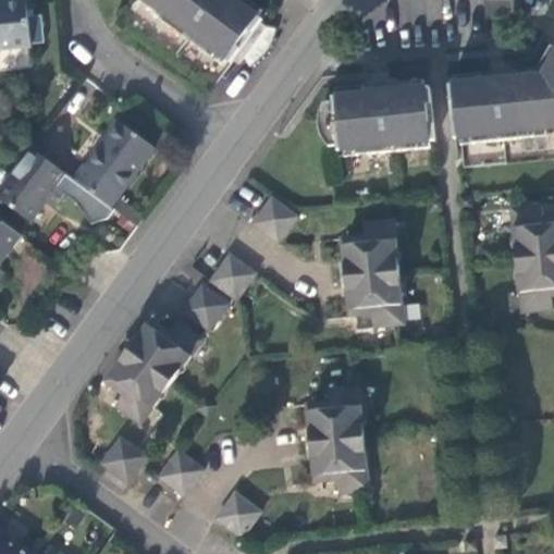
[(0,41),(27,40),(22,0),(0,0),(0,41)]
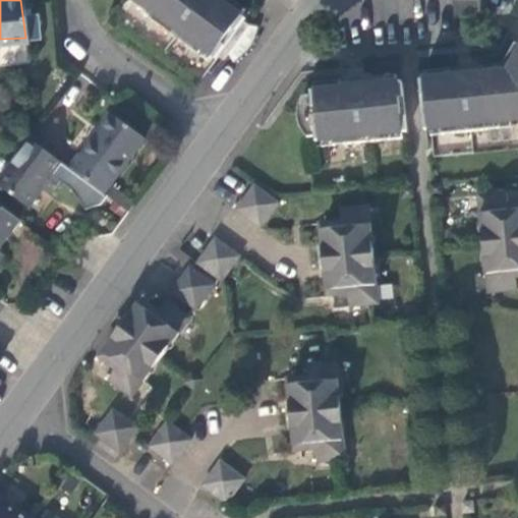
[(129,0),(158,20),(154,26),(178,45),(183,39),(207,56),(209,53),(235,18),(237,15),(233,12),(238,6),(229,0),(129,0)]
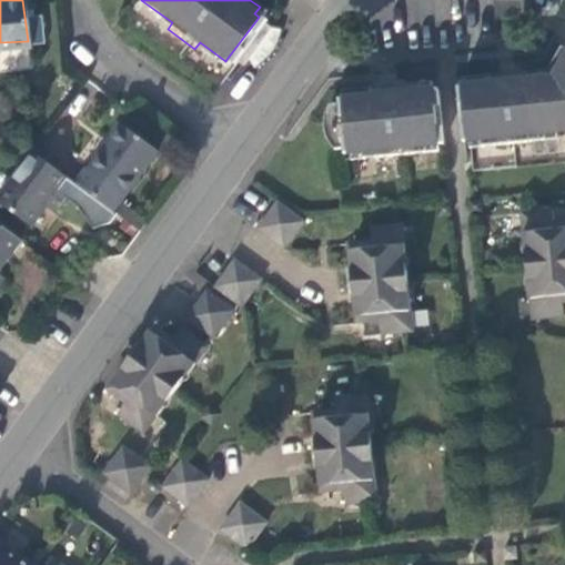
[(262,24),(256,20),(228,58),(234,62),(262,24)]
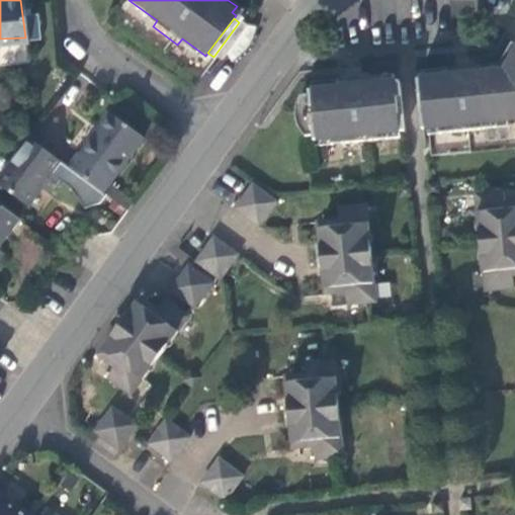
[(514,44),(514,45),(504,65),(480,68),(480,76),(463,78),(449,79),(448,71),(424,74),(425,81),(421,82),(426,132),(455,129),(456,135),(486,132),(486,124),(514,121),(514,44)]
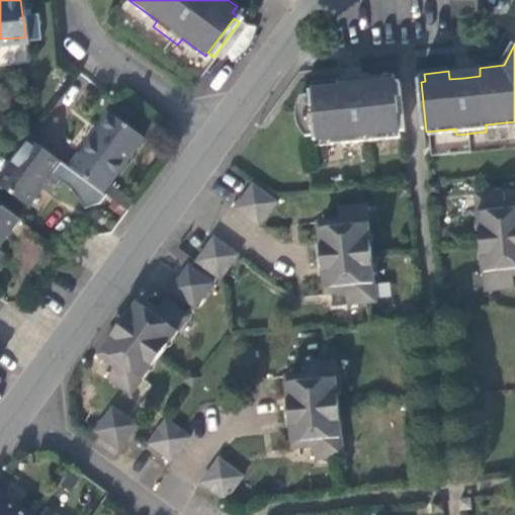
[(374,131),(404,127),(399,79),(392,79),(392,73),(368,75),(369,82),(351,84),(338,85),(338,78),(314,81),(314,88),(308,89),(309,93),(301,94),(298,97),(297,102),(298,121),(302,127),(307,133),(314,132),(314,137),(344,134),(345,141),(374,138),(374,131)]
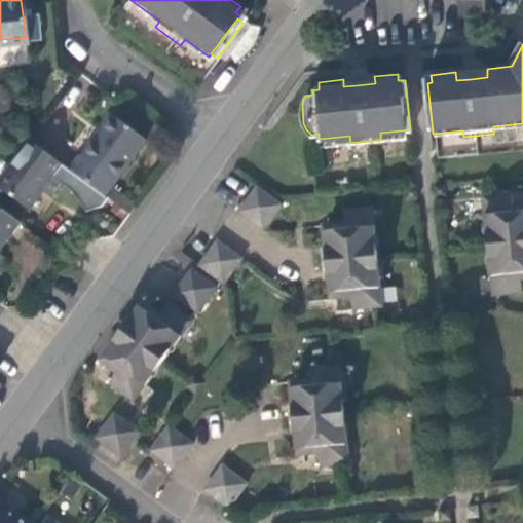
[(78,153),(67,167),(102,193),(109,184),(143,138),(123,123),(110,114),(80,155),(78,153)]
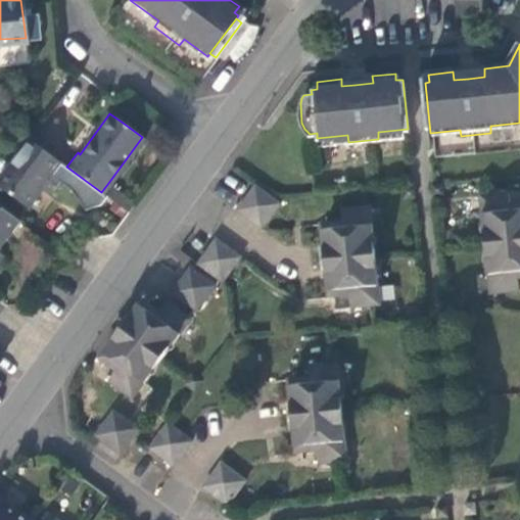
[(54,176),(63,163),(29,138),(0,177),(0,186),(25,205),(32,195),(39,186),(48,193),(58,179),(54,176)]
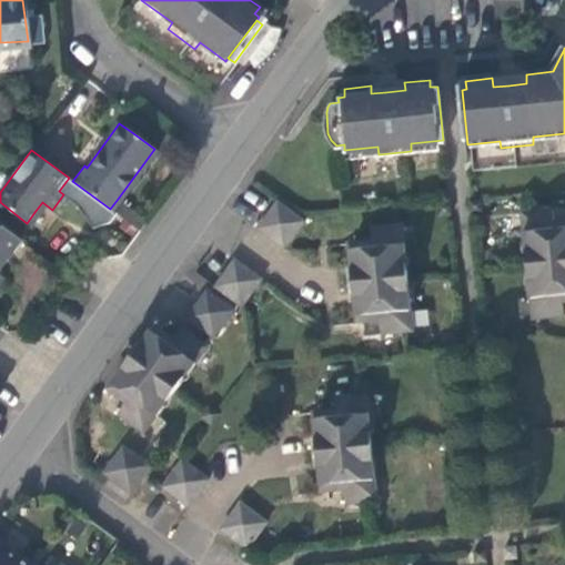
[(302,217),(300,215),(273,195),(253,223),(282,244),(302,217)]
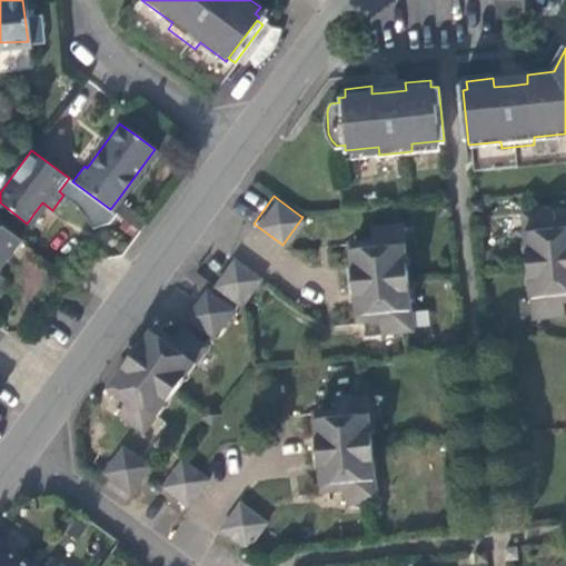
[(480,210),(479,198),(473,198),(467,199),(468,210),(480,210)]
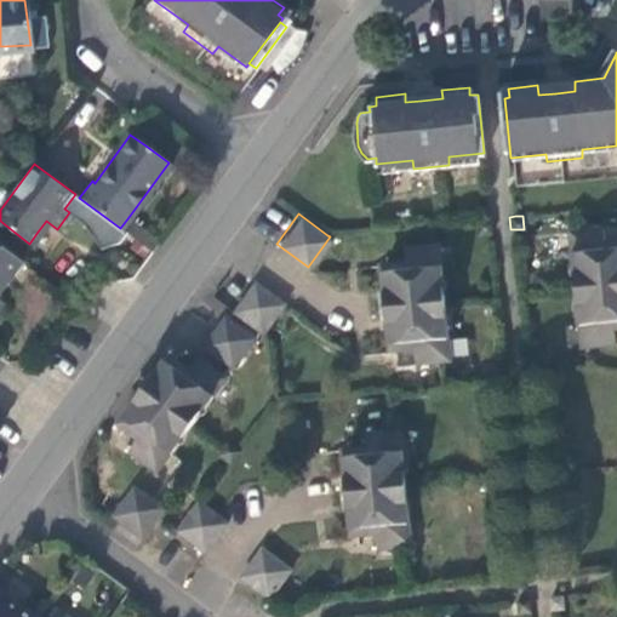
[(159,239),(129,217),(120,228),(150,250),(159,239)]
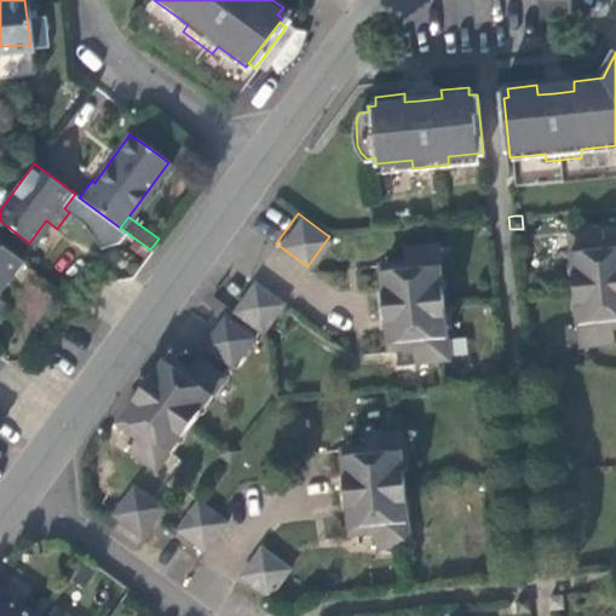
[(477,231),(490,230),(489,218),(484,218),(476,219),(477,231)]
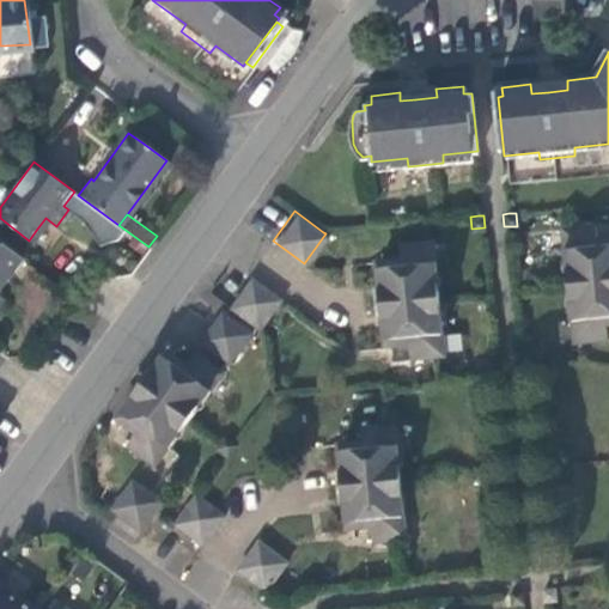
[(561,227),(571,342),(606,339),(603,316),(608,315),(608,244),(596,245),(594,224),(561,227)]
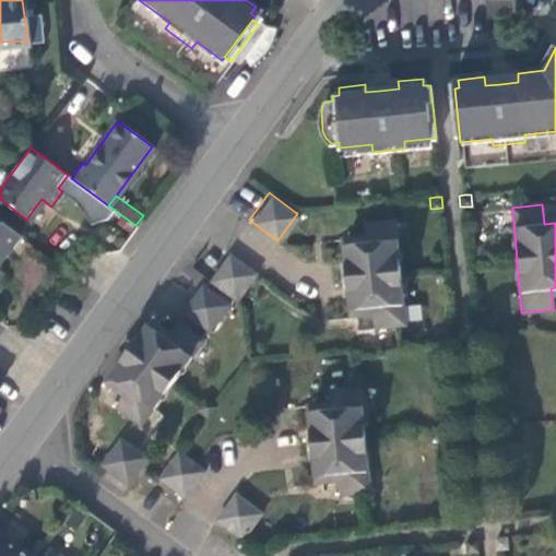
[(404,324),(394,219),(363,221),(364,243),(342,245),(342,255),(346,299),(347,309),(370,307),(373,328),(404,324)]
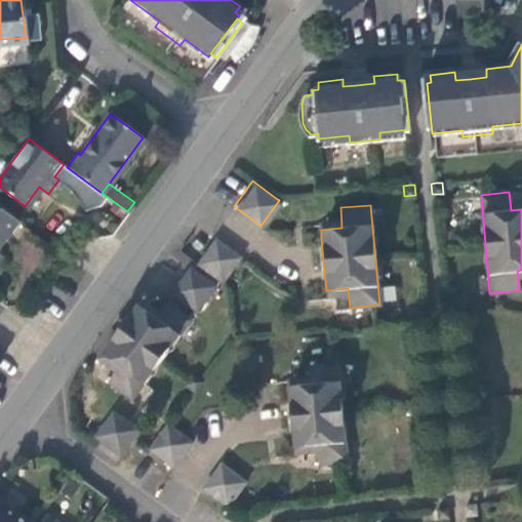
[(0,234),(13,216),(0,206),(0,234)]
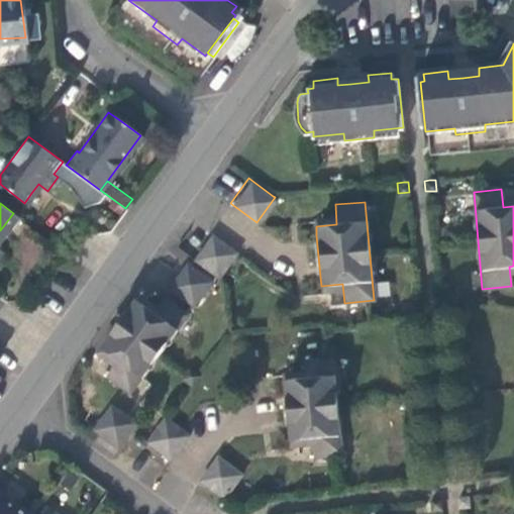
[(234,250),(209,232),(191,258),(216,276),(234,250)]
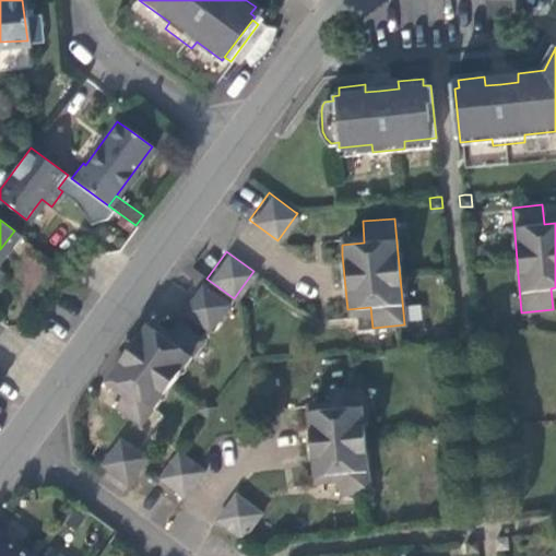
[(226,303),(202,285),(199,282),(179,309),(206,330),(226,303)]
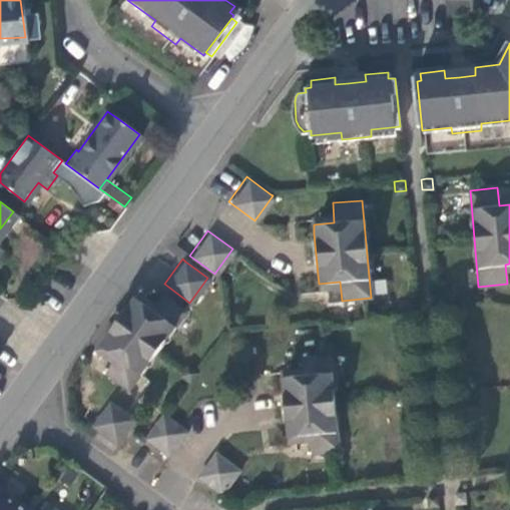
[(126,389),(183,311),(161,295),(150,310),(132,297),(124,307),(106,332),(97,344),(114,357),(103,372),(126,389)]
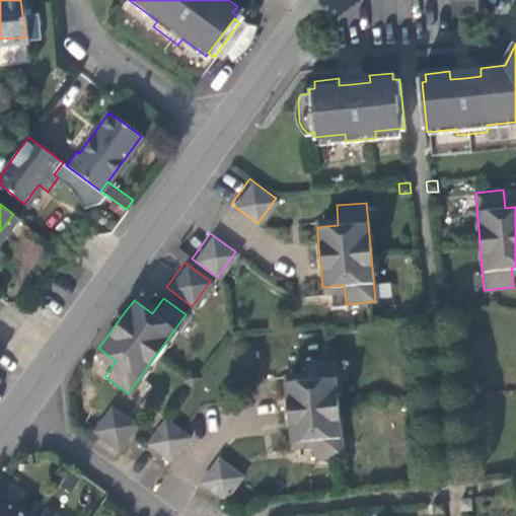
[(448,298),(438,299),(440,310),(450,309),(448,298)]
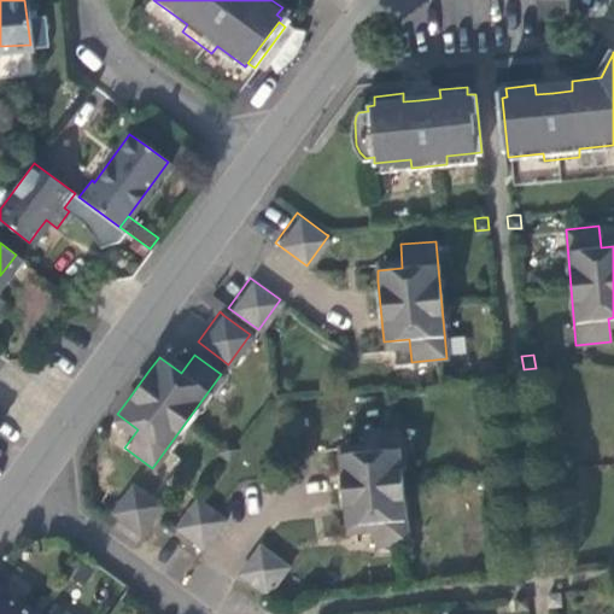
[(489,360),(490,373),(503,372),(502,358),(489,360)]
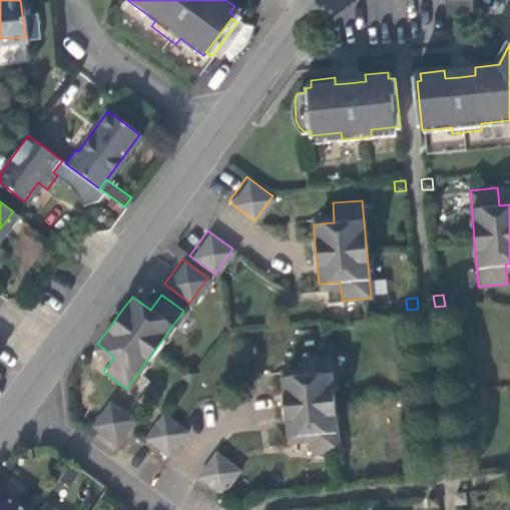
[(337,451),(328,354),(300,357),(301,376),(280,378),(282,394),(285,424),(286,438),(307,436),(309,454),(337,451)]
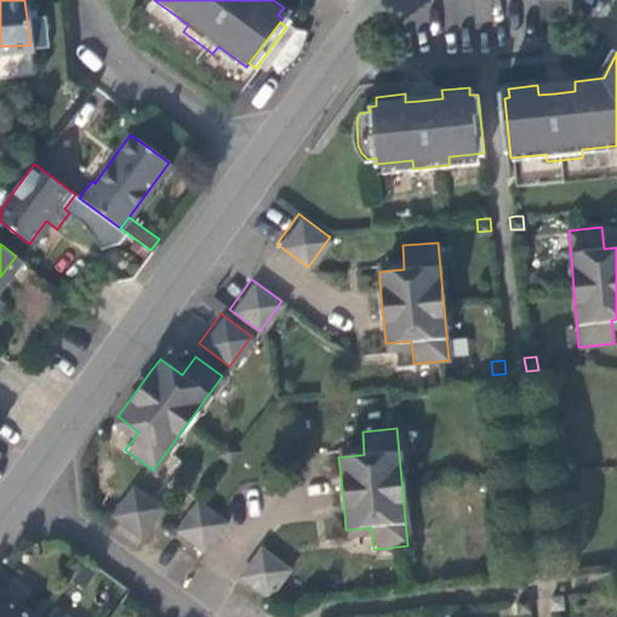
[(236,449),(223,439),(213,453),(227,462),(236,449)]
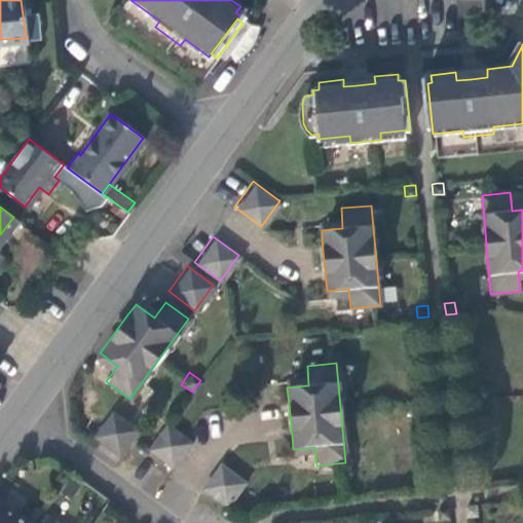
[(484,390),(472,391),(473,406),(486,405),(484,390)]
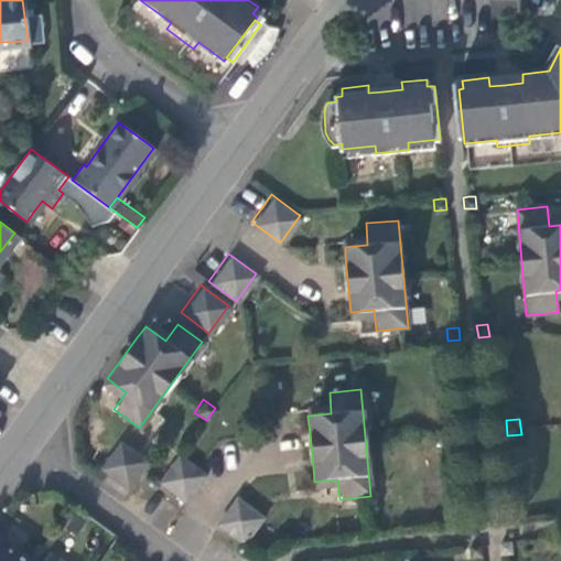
[(434,443),(451,441),(449,427),(433,429),(434,443)]
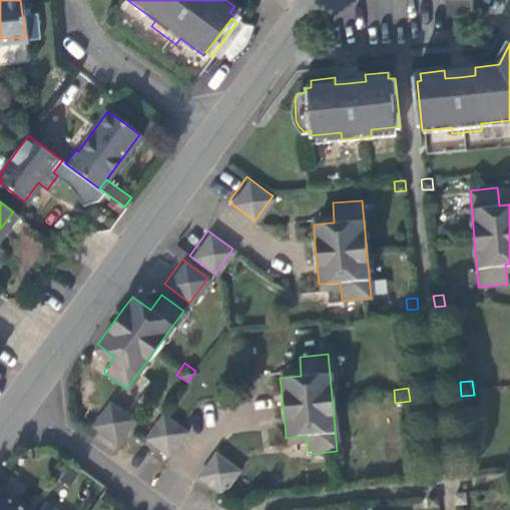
[(131,419),(106,401),(89,425),(113,443),(131,419)]
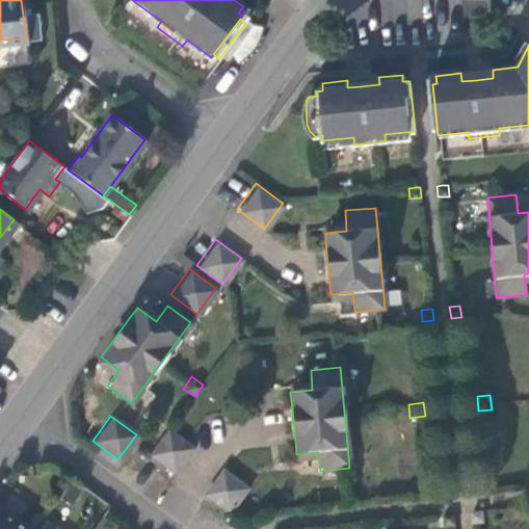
[(191,446),(172,432),(168,430),(150,455),(174,472),(191,446)]
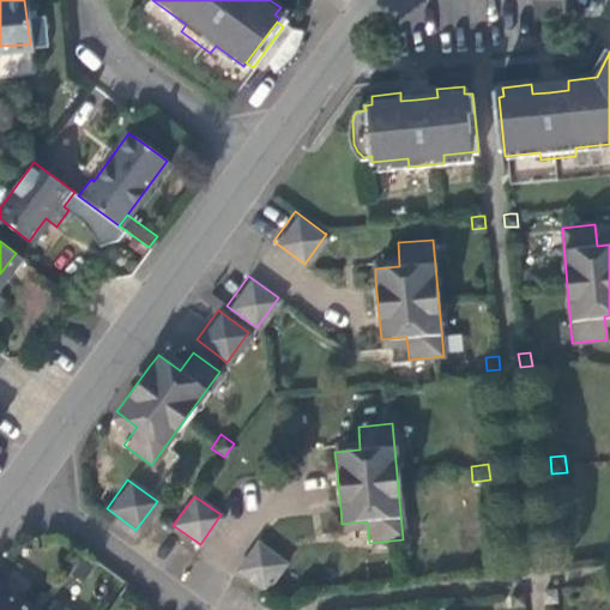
[(283,562),(254,541),(234,569),(263,591),(283,562)]
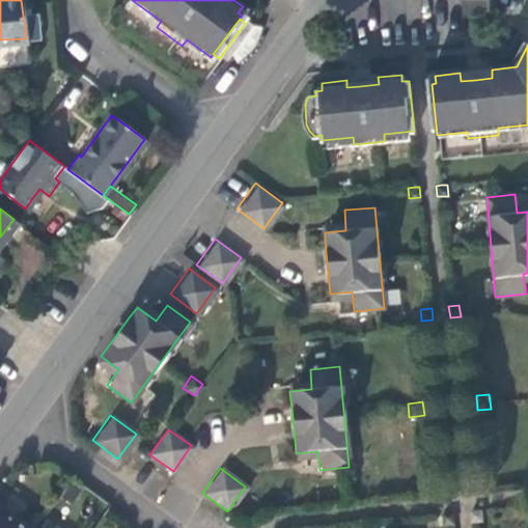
[(0,527),(30,527),(31,527),(0,503),(0,527)]
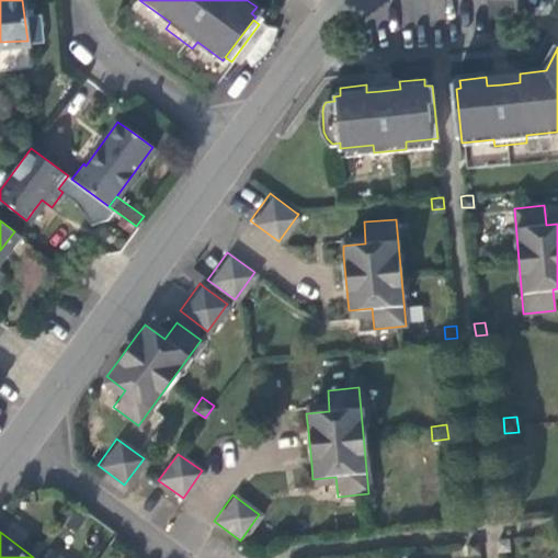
[(509,550),(508,539),(496,541),(497,551),(509,550)]
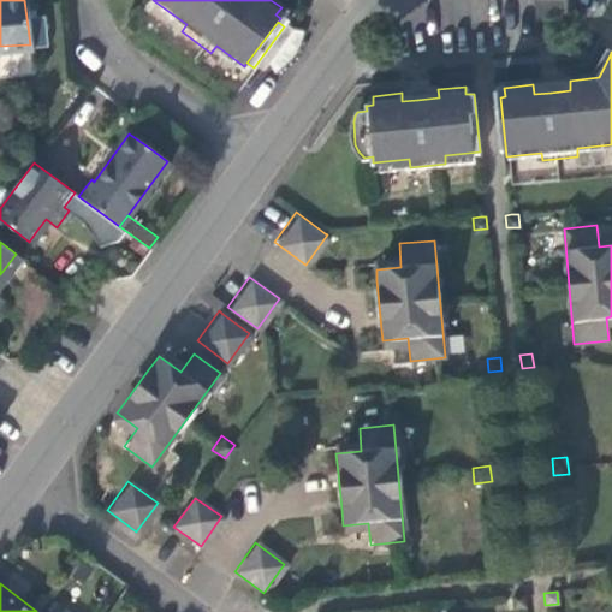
[(510,608),(526,607),(524,595),(509,596),(510,608)]
